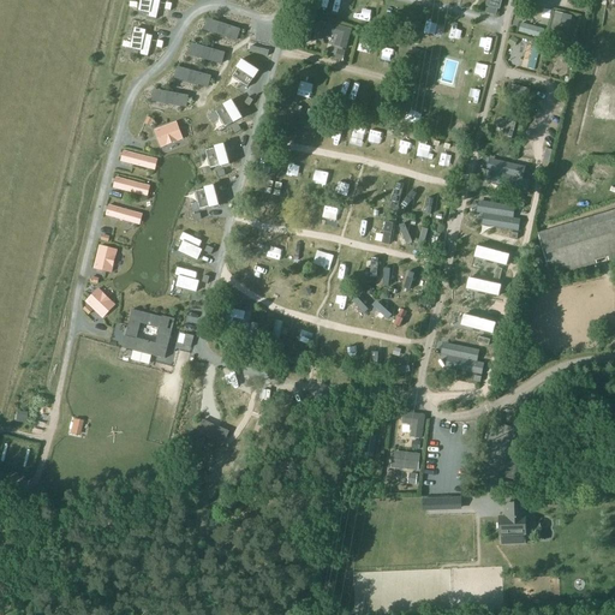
[(141,0),(139,11),(149,13),(148,18),(157,19),(161,0),(141,0)]
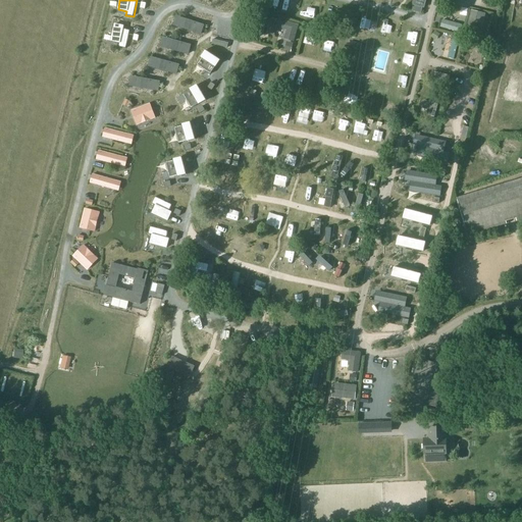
[(471,10),(466,33),(480,37),(486,13),(471,10)]
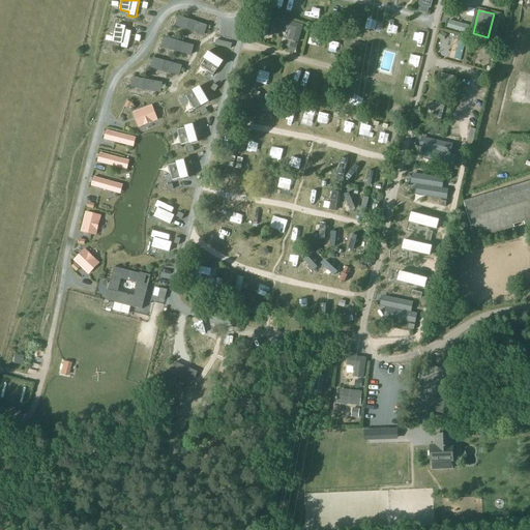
[(183,18),(181,27),(204,34),(207,26),(183,18)]
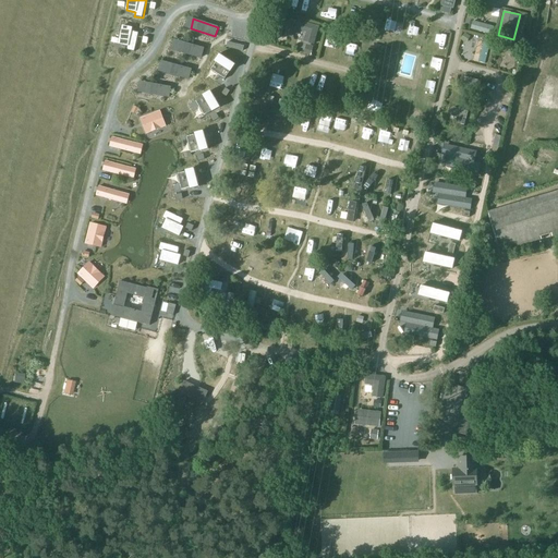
[(319,26),(300,21),(296,31),(308,34),(306,41),(315,44),(319,26)]
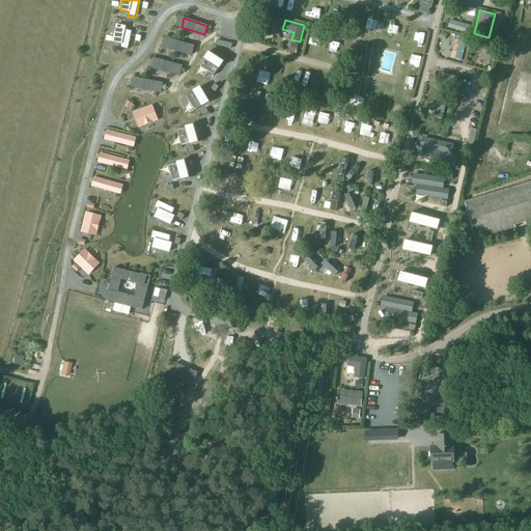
[(450,20),(448,27),(468,33),(470,26),(450,20)]
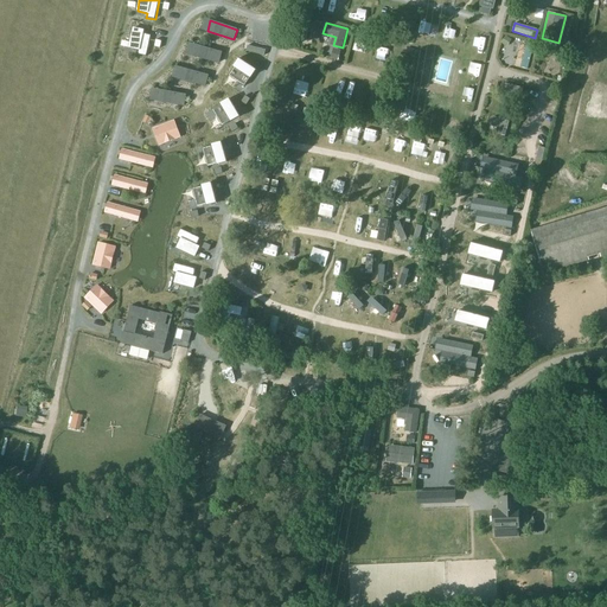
[(134,29),(129,48),(139,50),(138,55),(147,56),(152,36),(144,33),(144,31),(134,29)]
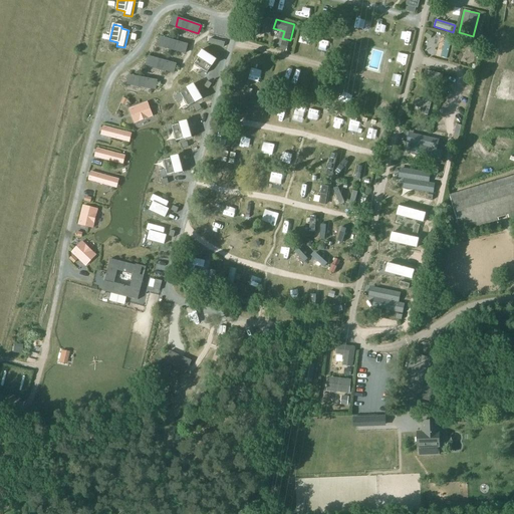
[(433,34),(429,31),(425,36),(430,39),(433,34)]
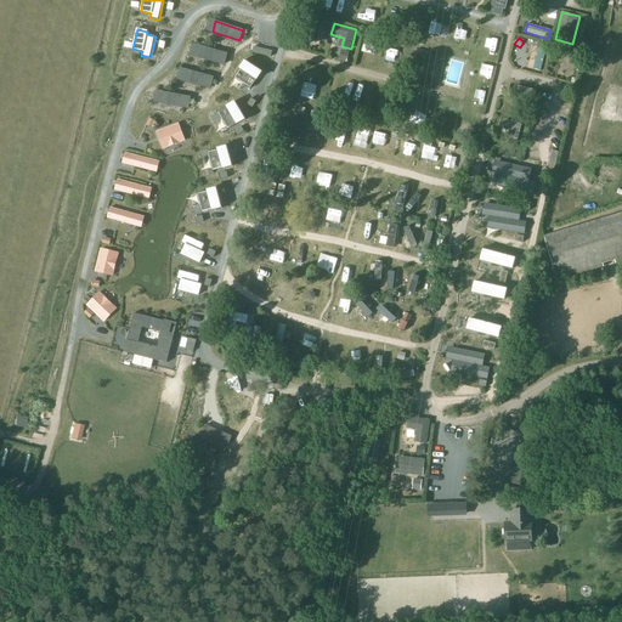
[(588,43),(581,40),(578,51),(586,52),(588,43)]
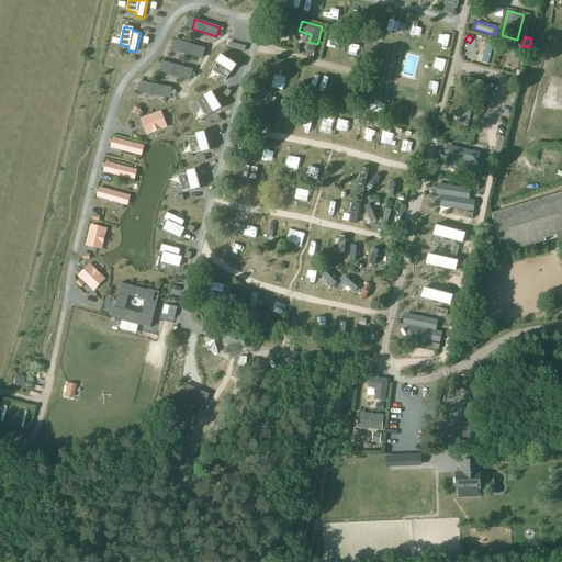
[(180,42),(178,51),(203,58),(205,48),(180,42)]
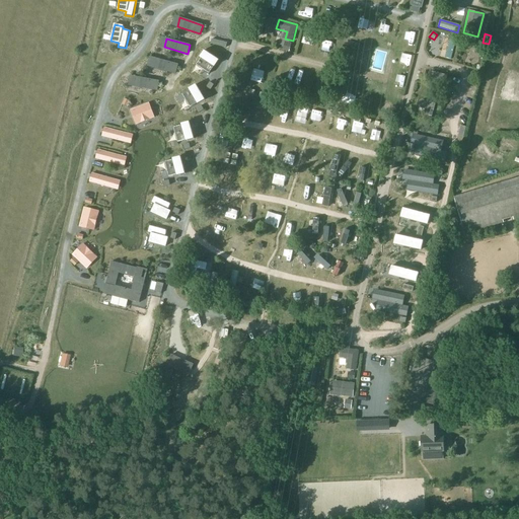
[(211,44),(226,48),(227,43),(212,39),(211,44)]
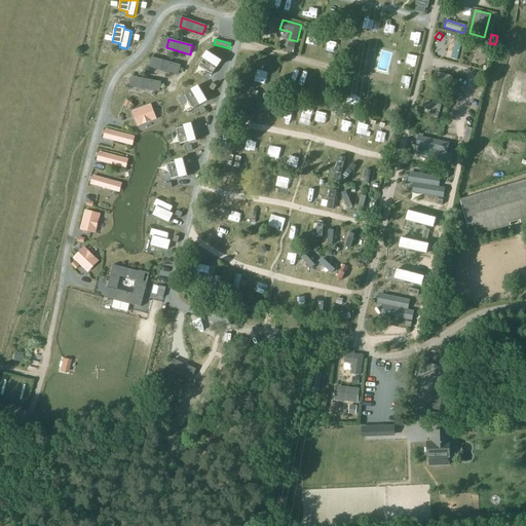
[(462,42),(451,40),(446,57),(457,60),(462,42)]
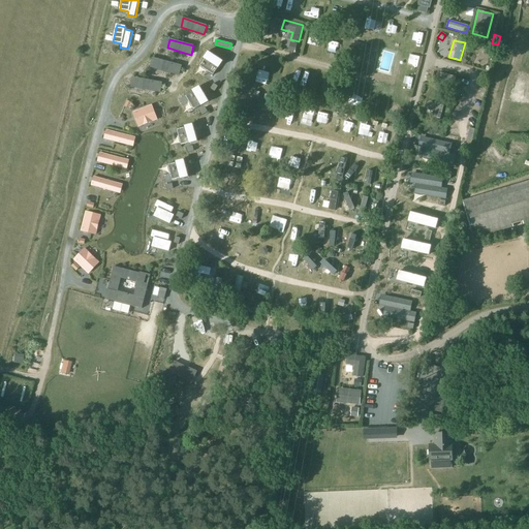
[(290,42),(288,51),(294,52),(297,44),(290,42)]
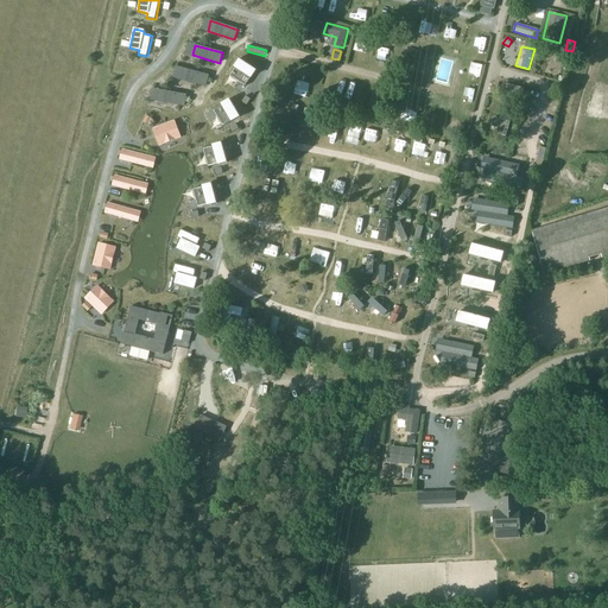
[(239,55),(226,70),(239,83),(253,68),(239,55)]
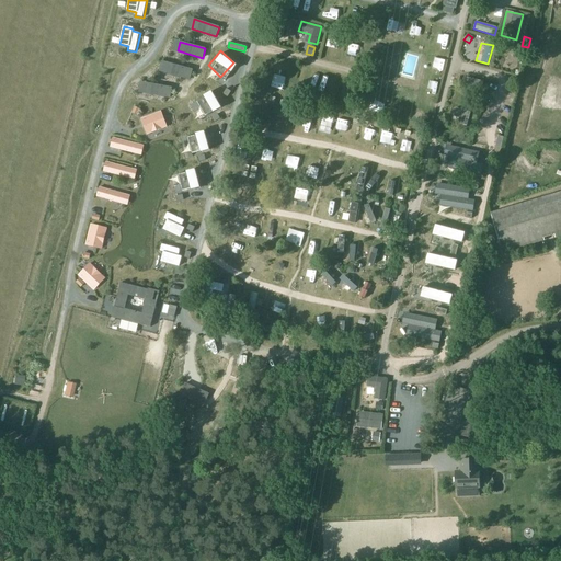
[(168,63),(164,72),(190,79),(193,70),(168,63)]
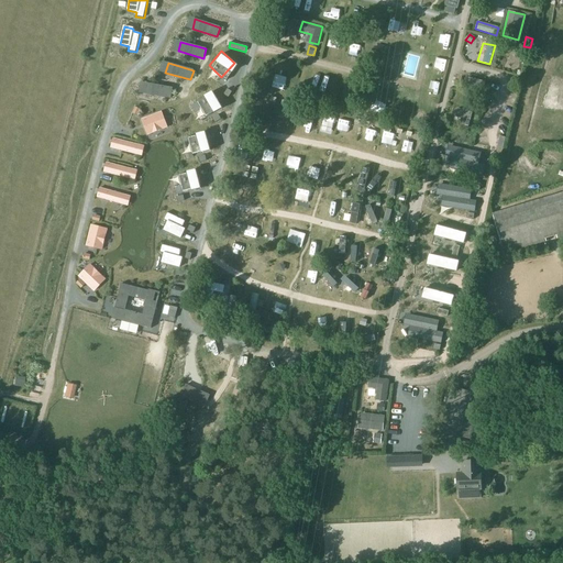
[(466,87),(483,91),(486,81),(468,77),(466,87)]
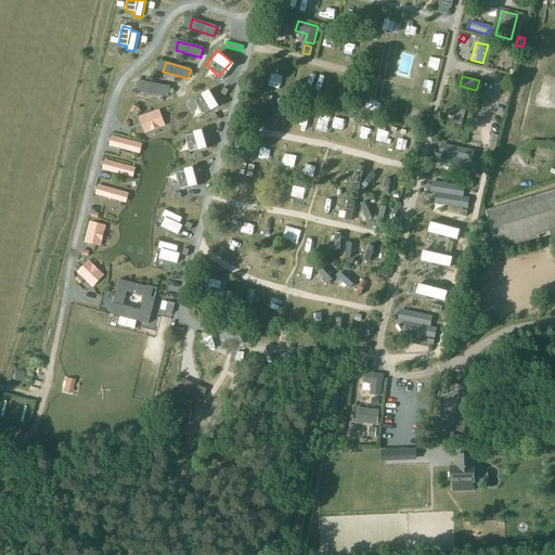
[(144,82),(143,92),(168,97),(170,87),(144,82)]
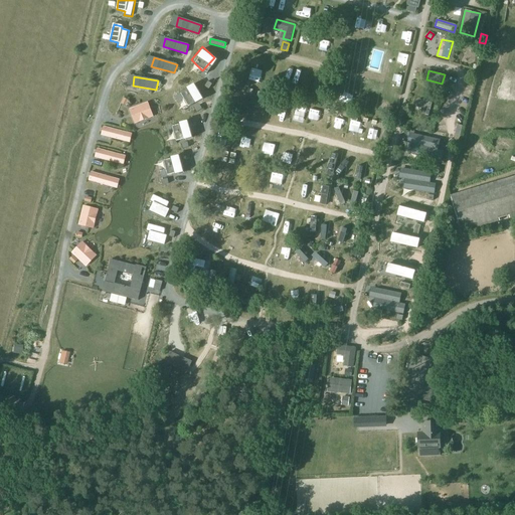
[(193,77),(181,90),(192,101),(204,89),(193,77)]
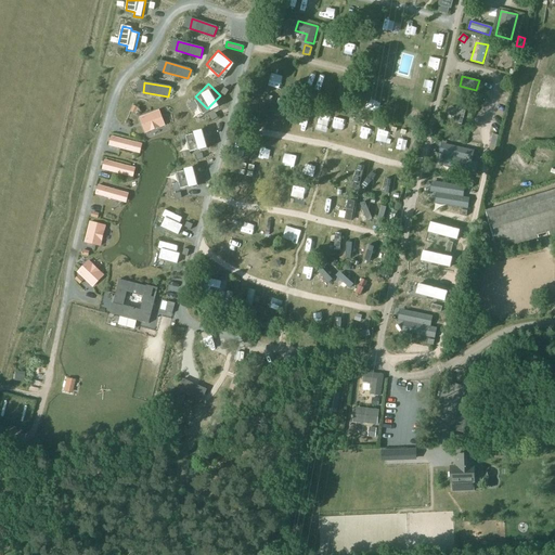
[(451,107),(449,115),(461,117),(464,118),(466,112),(451,107)]
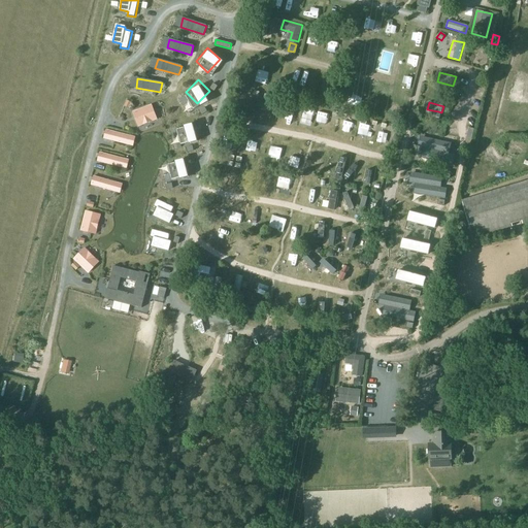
[(133,112),(138,127),(153,121),(150,113),(155,112),(152,105),(133,112)]
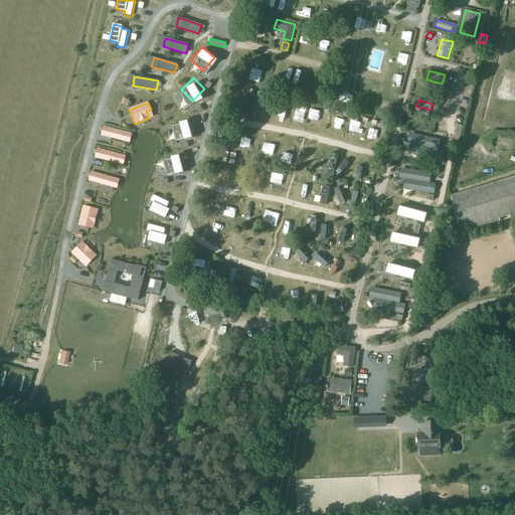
[(182,114),(170,126),(182,137),(193,125),(182,114)]
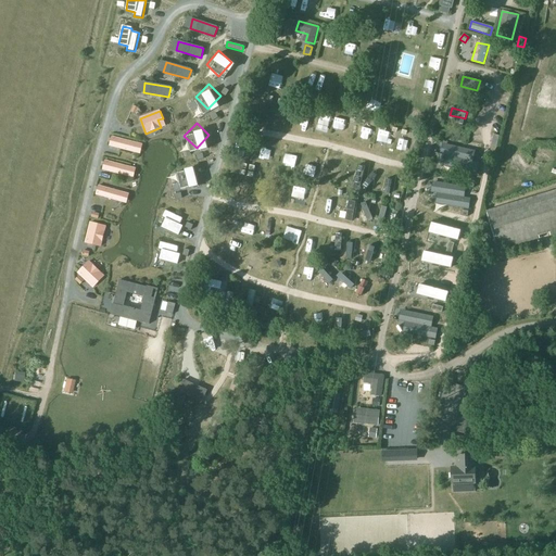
[(135,152),(137,143),(112,137),(110,146),(135,152)]
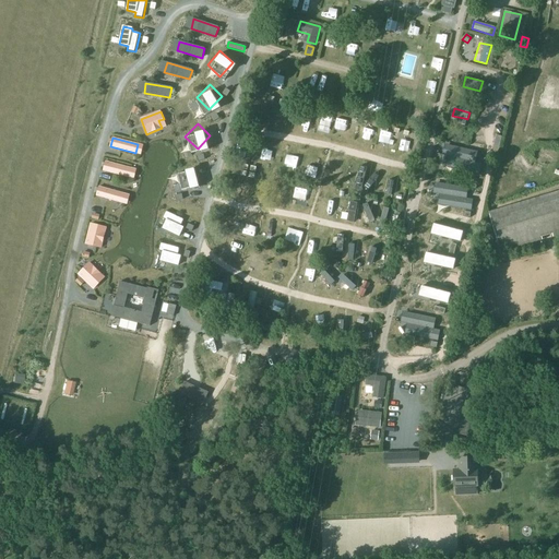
[(449,145),(445,156),(452,157),(475,163),(477,152),(449,145)]
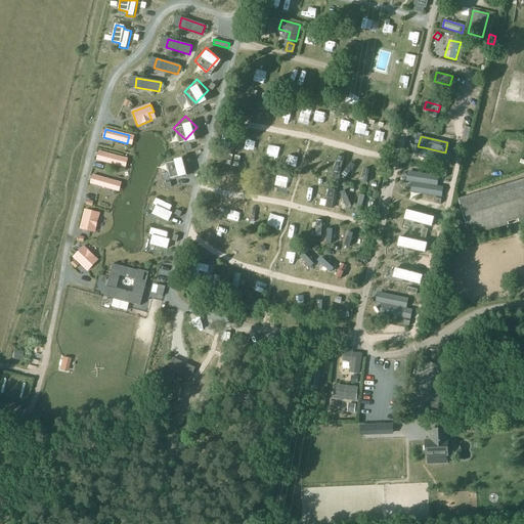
[(424,147),(422,158),(448,164),(450,154),(445,153),(424,147)]
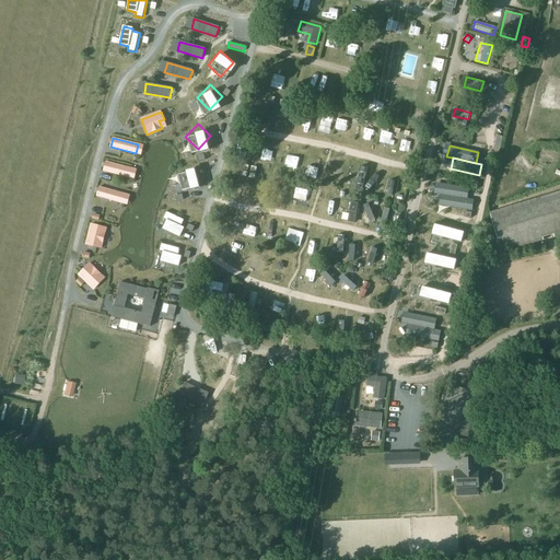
[(129,177),(131,168),(106,162),(104,171),(129,177)]
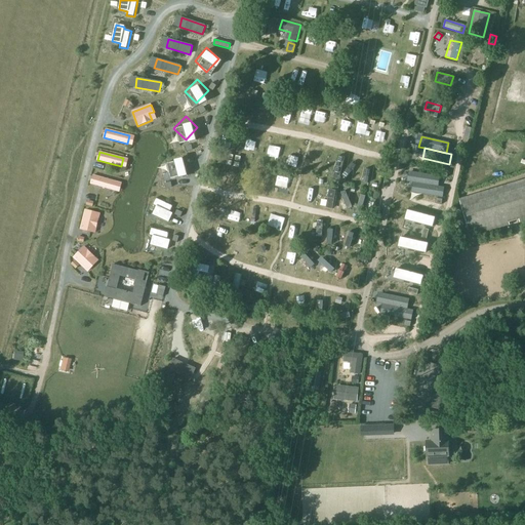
[(184,159),(166,164),(171,179),(188,174),(184,159)]
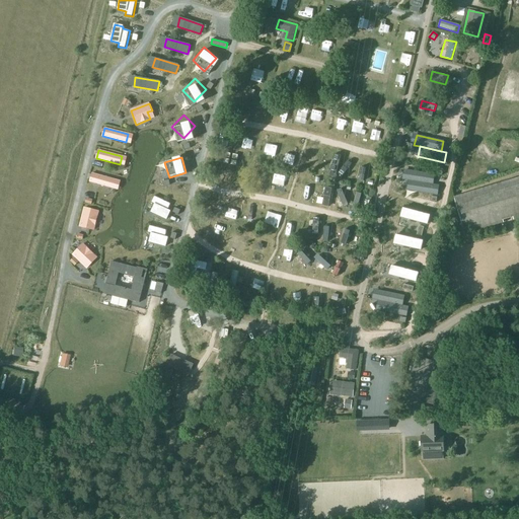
[(408,170),(405,180),(412,181),(433,184),(434,174),(408,170)]
